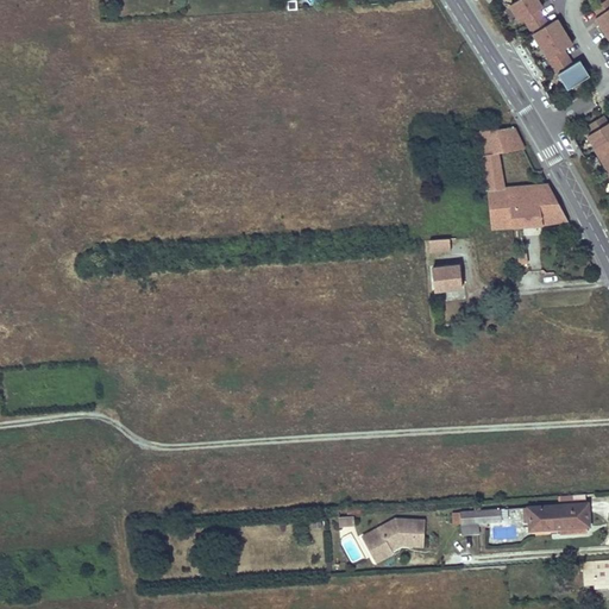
[(566,49),(575,43),(559,18),(551,24),(541,8),(545,6),(540,0),(519,0),(513,4),(522,19),(527,17),(571,88),(592,74),(583,58),(576,63),(566,49)]
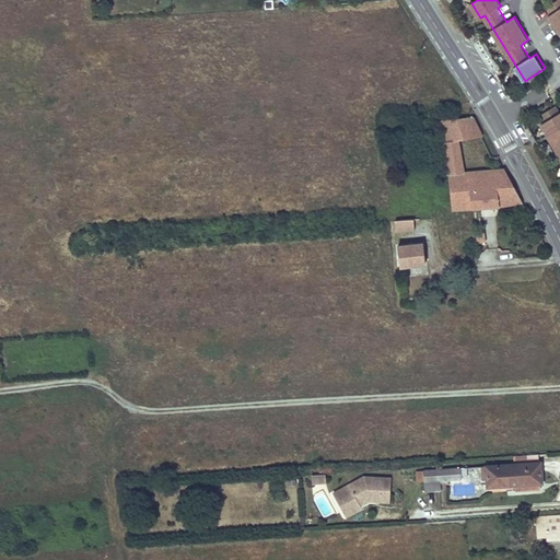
[(559,0),(557,0),(549,6),(553,13),(550,14),(559,28),(559,0)]
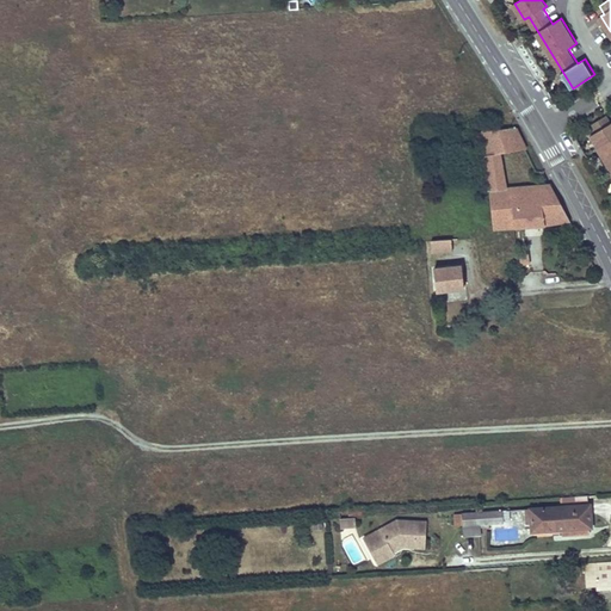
[(610,119),(608,115),(592,124),(597,131),(593,134),(600,147),(606,143),(610,150),(603,154),(610,166),(610,119)]
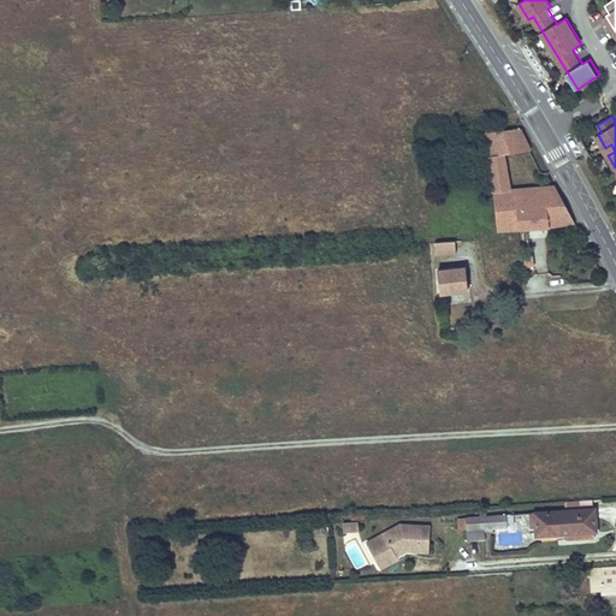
[(514,129),(484,130),(496,190),(499,227),(550,226),(574,223),(555,185),(513,187),(504,152),(531,149),(519,128),(514,129)]
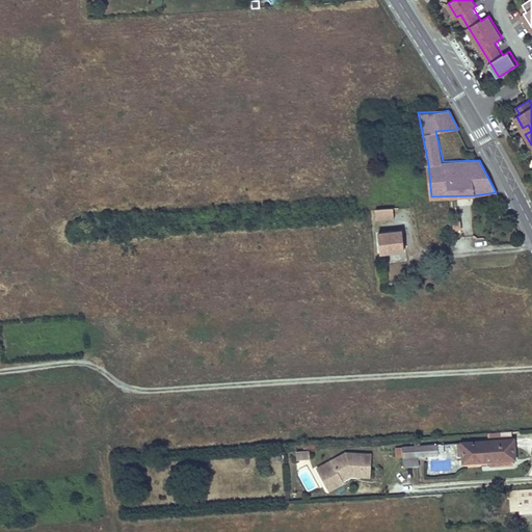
[(522,128),(525,134),(531,131),(528,125),(523,128),(522,128)]
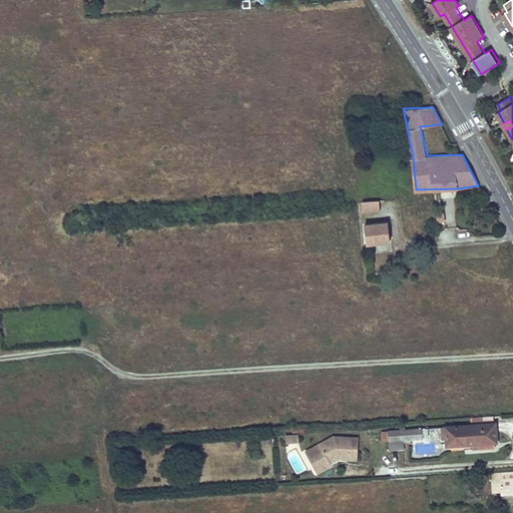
[(395,212),(393,200),(362,202),(363,211),(384,209),(387,213),(395,212)]
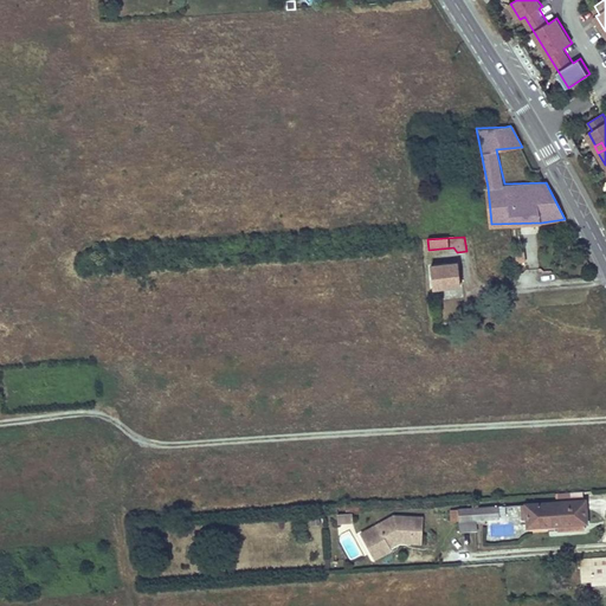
[(461,285),(458,264),(430,266),(432,289),(461,285)]
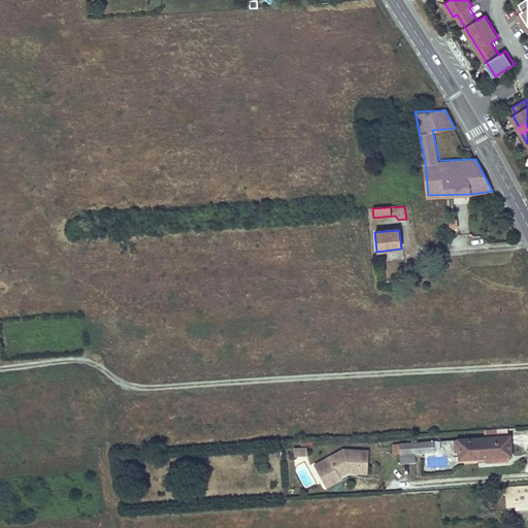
[(464,459),(516,456),(514,436),(463,439),(464,459)]
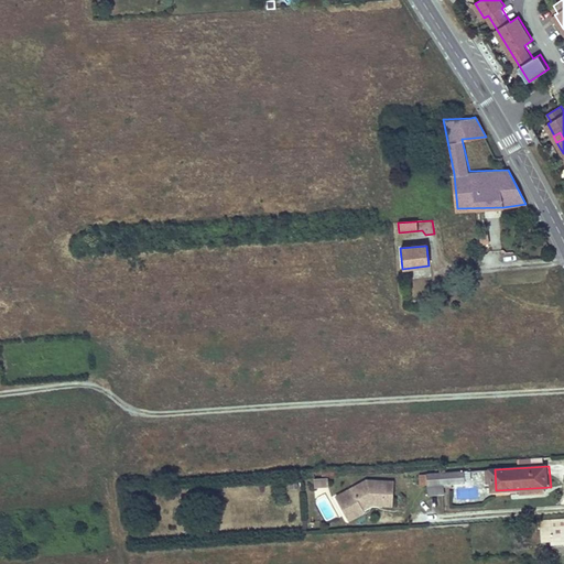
[(445,484),(446,484),(469,483),(468,472),(444,473),(445,484)]
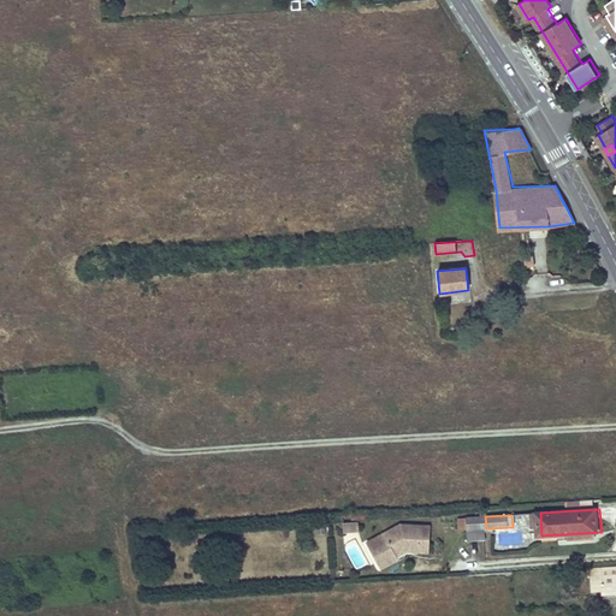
[(471,529),(486,528),(485,516),(471,517),(471,529)]
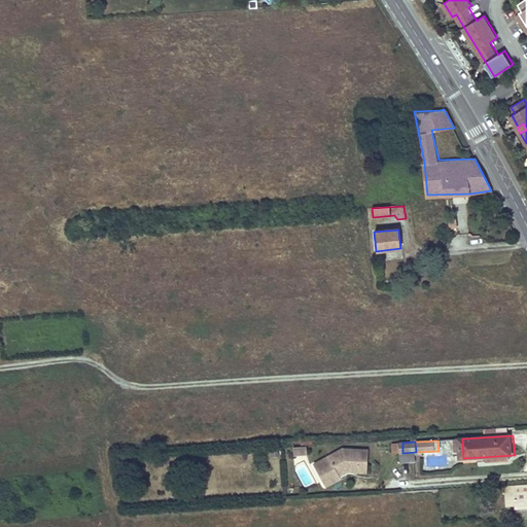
[(392,453),(399,452),(398,443),(391,444),(392,453)]
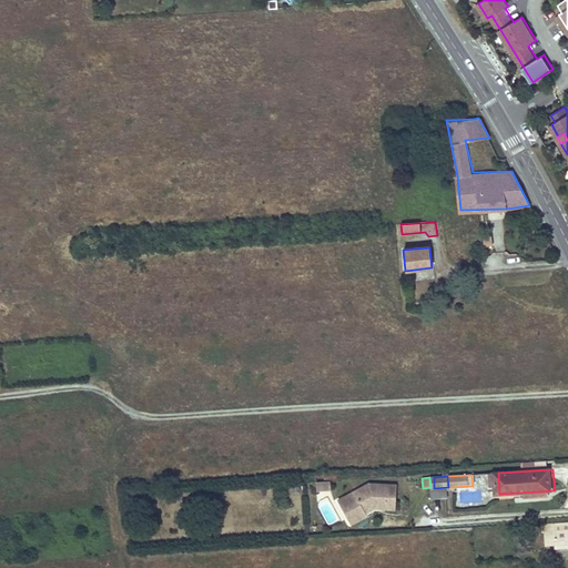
[(367,485),(344,497),(346,503),(338,506),(348,525),(365,516),(361,509),(372,503),(384,504),(384,509),(395,509),(395,485),(367,485)]
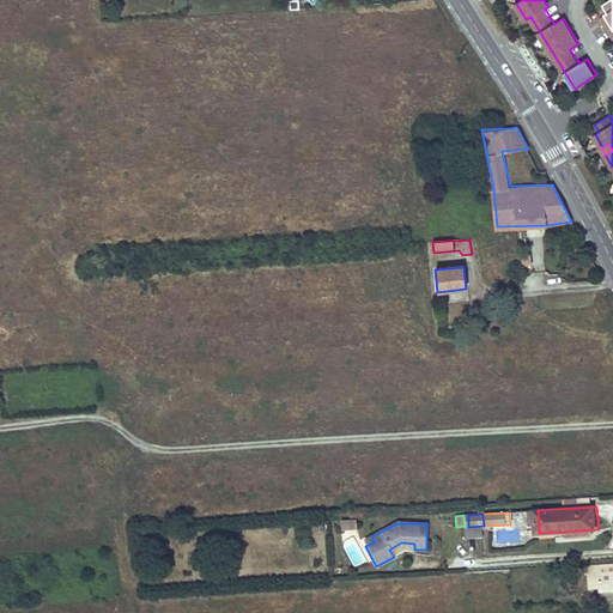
[(484,526),(468,527),(469,539),(486,538),(485,526),(484,526)]
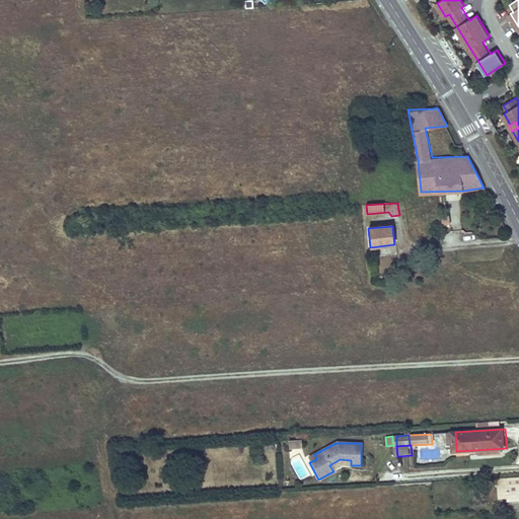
[(329,465),(334,471),(341,468),(351,465),(351,460),(340,459),(329,465)]
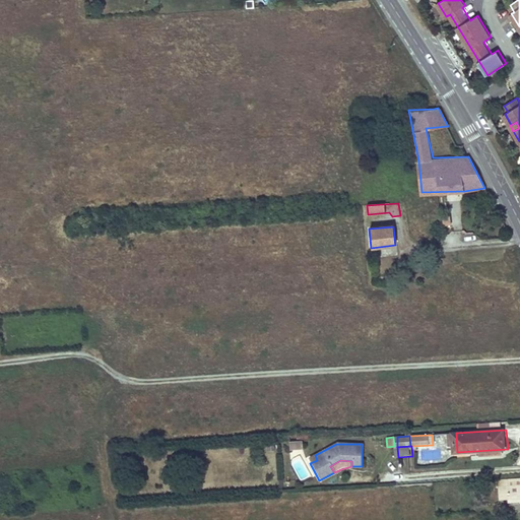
[(507,485),(519,484),(519,477),(507,478),(507,485)]
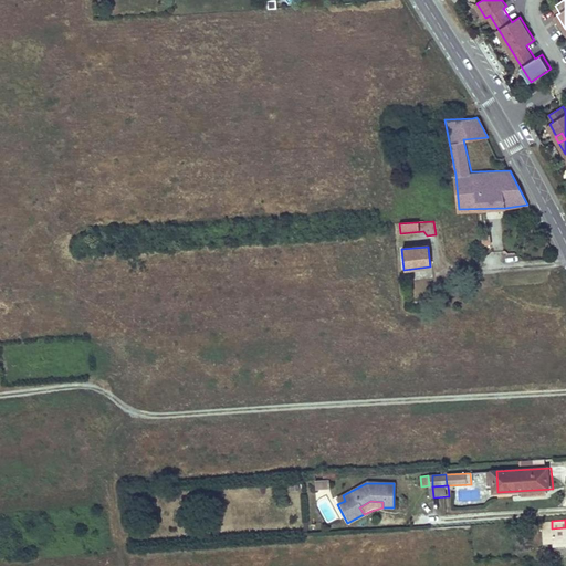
[(553,546),(565,545),(565,527),(552,528),(553,546)]
